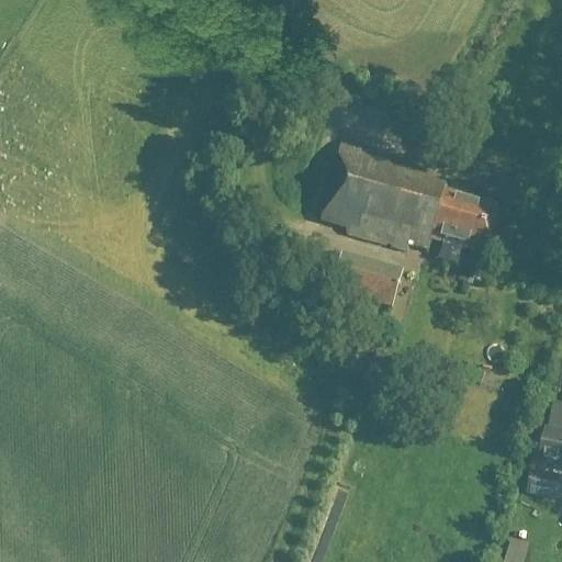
[(493,217),(494,212),(442,198),(445,191),(428,187),(428,172),(339,147),(319,224),(338,228),(336,236),(405,256),(407,249),(425,255),(428,244),(438,246),(439,244),(482,256),(489,231),(492,228),(494,221),(493,217)]
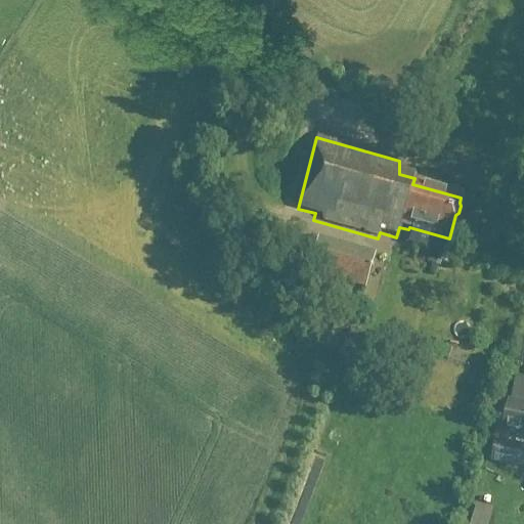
[(372,255),(316,238),(305,274),(362,291),(372,255)]
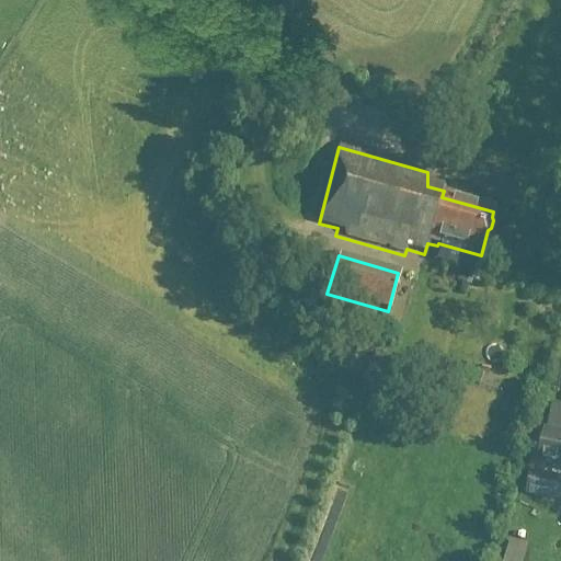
[(471,261),(471,283),(492,284),(492,261),(471,261)]
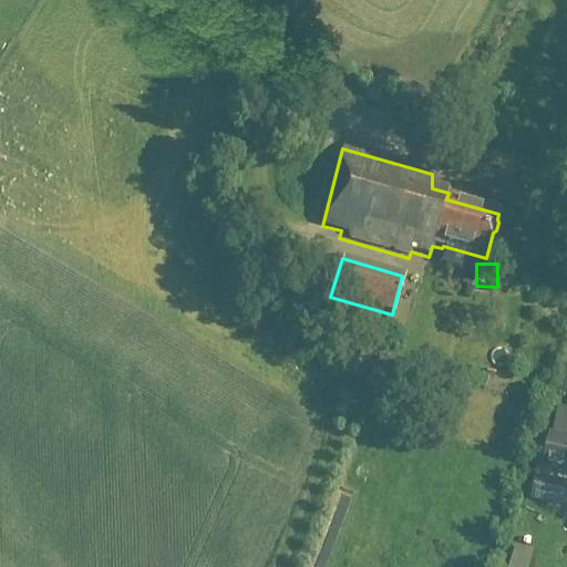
[(550,437),(545,472),(566,475),(566,440),(552,437),(550,437)]
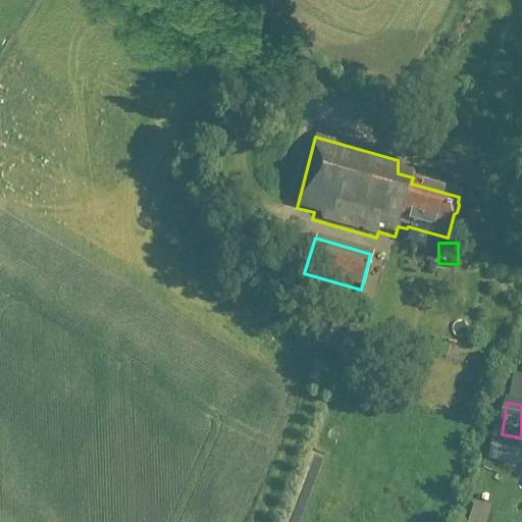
[(521,446),(497,442),(494,463),(521,466),(521,446)]
